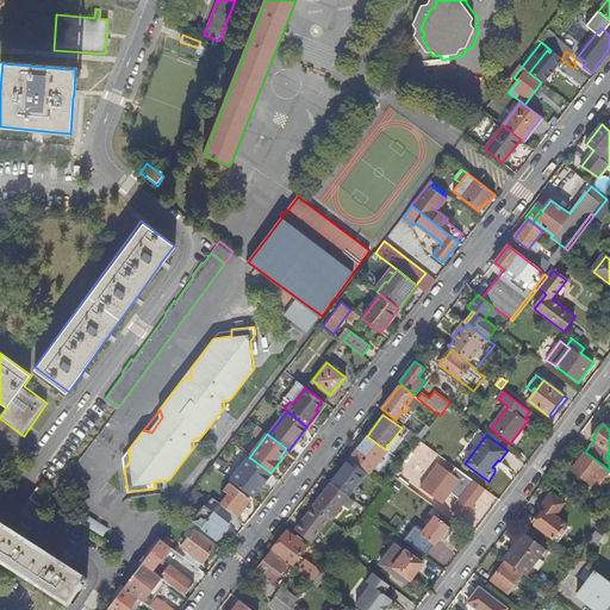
[(366,472),(368,473),(385,449),(367,436),(349,460),(366,472)]
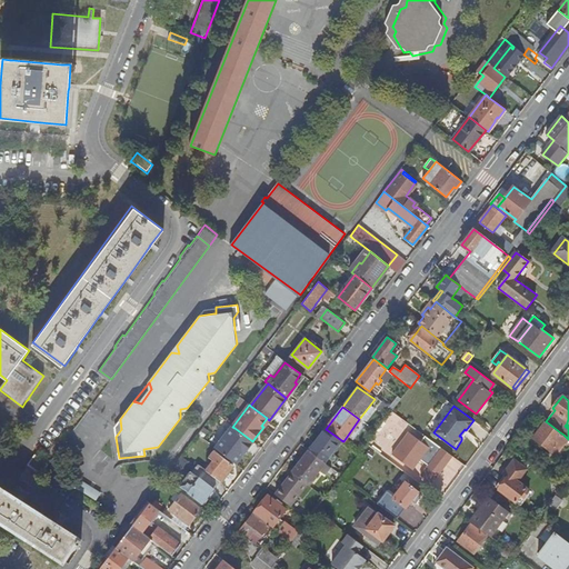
[(560,432),(546,421),(532,438),(540,443),(543,446),(551,451),(553,448),(558,451),(563,445),(558,441),(563,435),(560,432)]
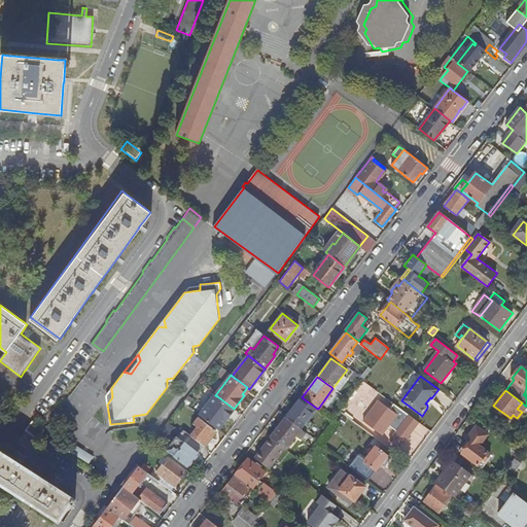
[(225,420),(234,410),(234,409),(230,406),(217,396),(215,395),(199,415),(218,429),(221,424),(219,423),(223,418),(225,420)]
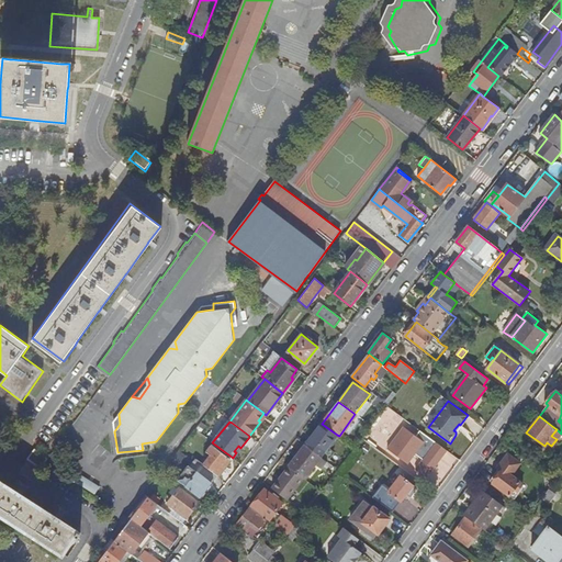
[(198,431),(206,438),(211,433),(200,424),(195,429),(198,431)]
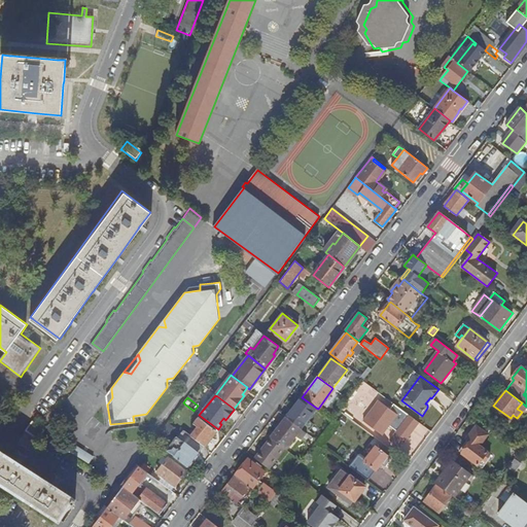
[(286,417),(301,427),(316,408),(302,397),(286,417)]
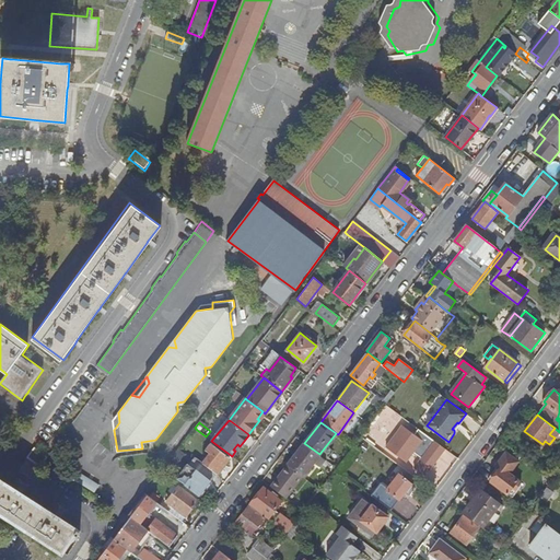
[(413,435),(401,426),(385,446),(406,463),(415,453),(421,458),(413,467),(426,477),(446,450),(419,429),(413,435)]
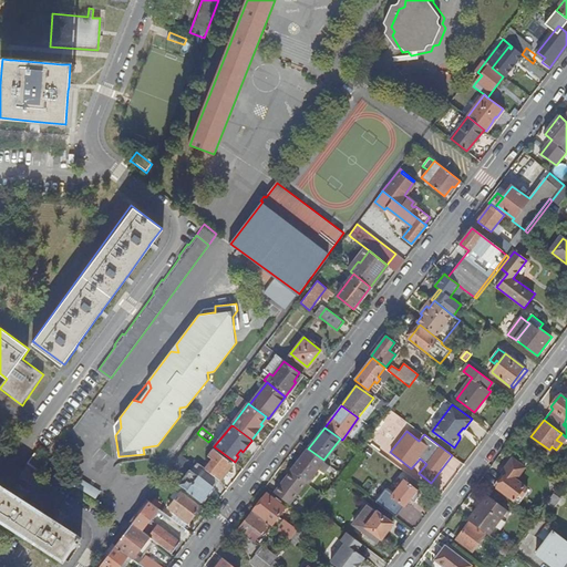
[(306,482),(307,483),(318,468),(323,473),(329,465),(323,460),(308,449),(291,471),(306,482)]
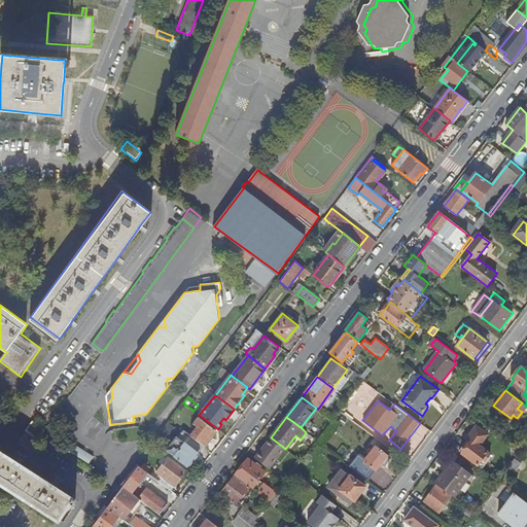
[(203,445),(204,446),(215,430),(199,418),(194,424),(197,426),(190,435),(203,445)]
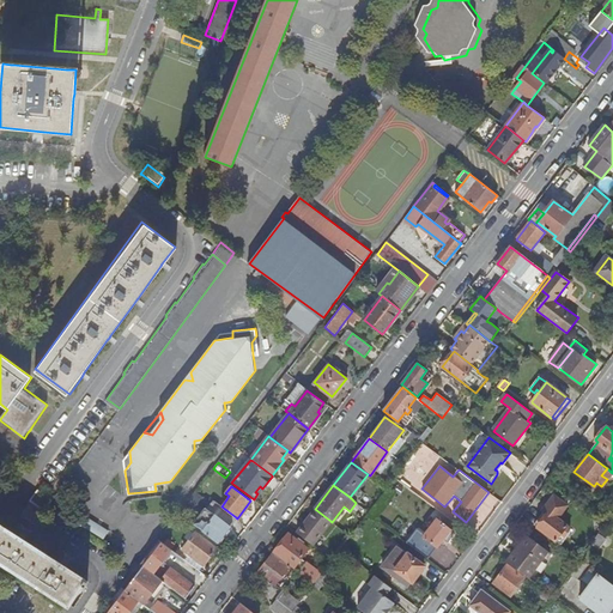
[(38,489),(31,499),(46,509),(53,499),(38,489)]
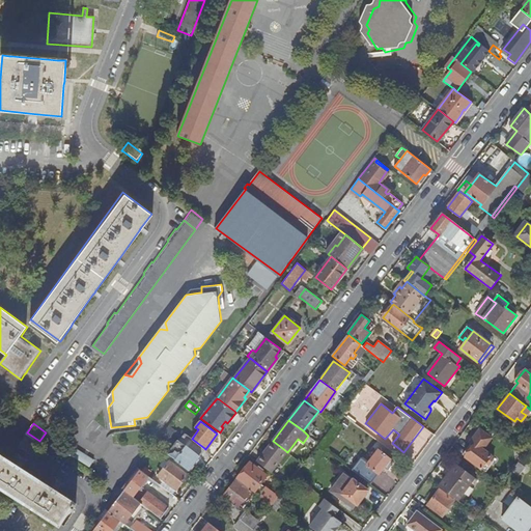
[(481,468),(486,472),(497,459),(484,449),(493,438),(480,428),(473,439),(474,440),(464,454),(466,456),(481,468)]
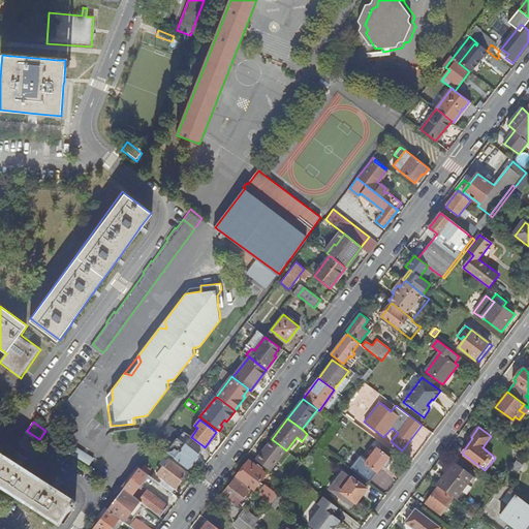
[(198,455),(204,446),(191,437),(185,432),(168,453),(189,468),(198,455)]
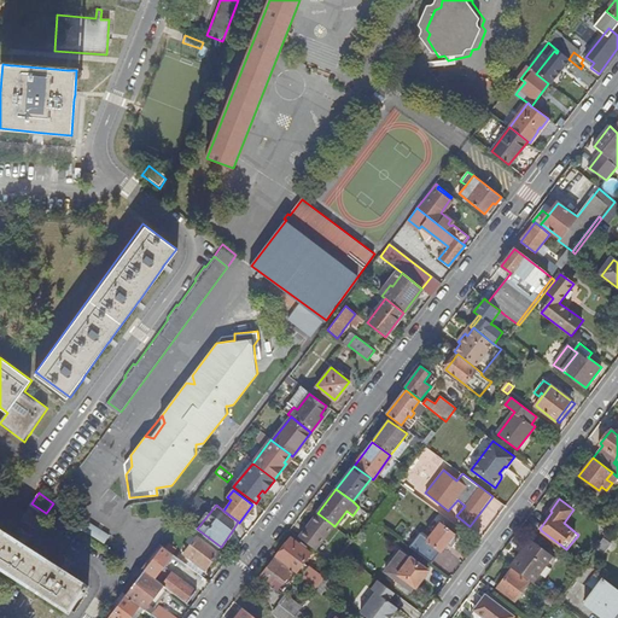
[(302,538),(315,549),(333,525),(318,513),(298,536),(302,538)]
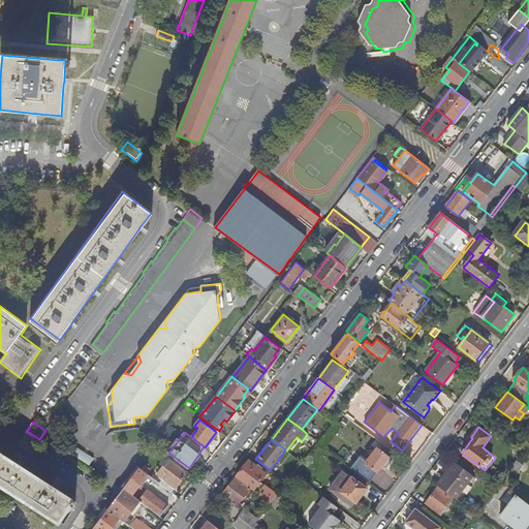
[(385,467),(392,459),(376,447),(361,468),(372,476),(376,471),(378,472),(382,466),(385,467)]
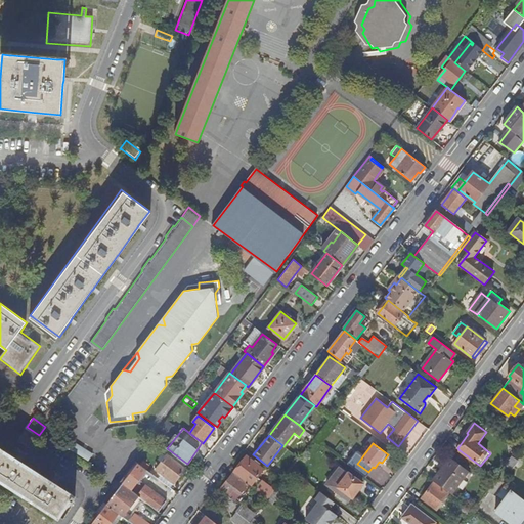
[(0,478),(29,496),(59,516),(71,498),(74,500),(76,497),(74,495),(74,494),(74,493),(57,483),(55,482),(52,480),(44,475),(20,461),(18,460),(16,457),(0,446),(0,478)]
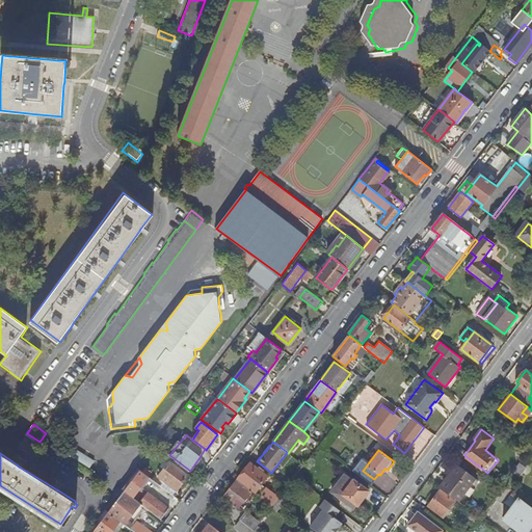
[(177,490),(188,475),(170,461),(159,476),(177,490)]
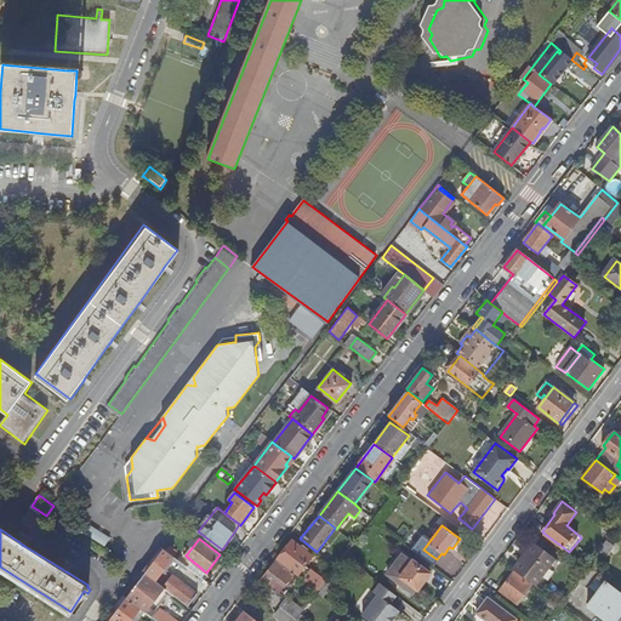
[(294,573),(297,575),(312,556),(292,541),(277,560),(294,573)]
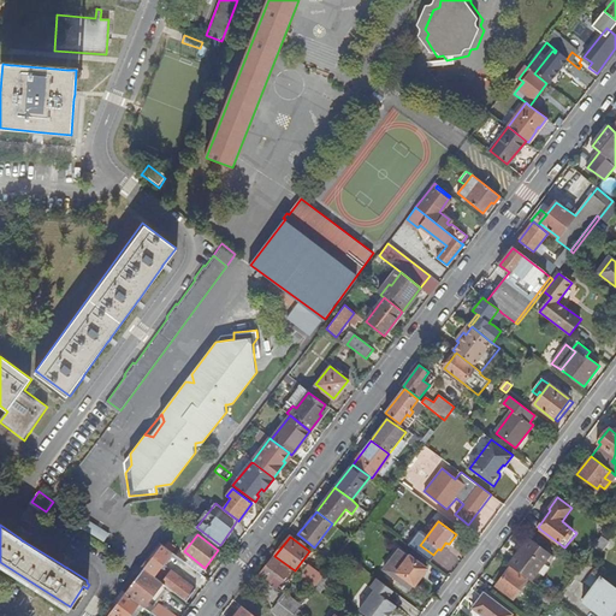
[(509,564),(531,581),(551,555),(529,538),(509,564)]
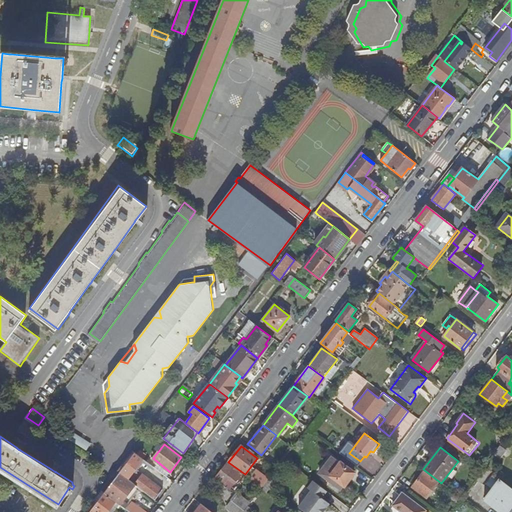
[(143,459),(134,453),(119,473),(127,479),(143,459)]
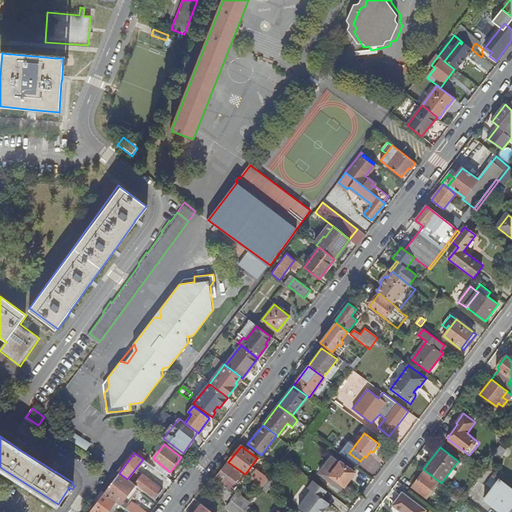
[(342,490),(355,473),(333,456),(320,473),(328,480),(331,476),(337,480),(334,484),(342,490)]
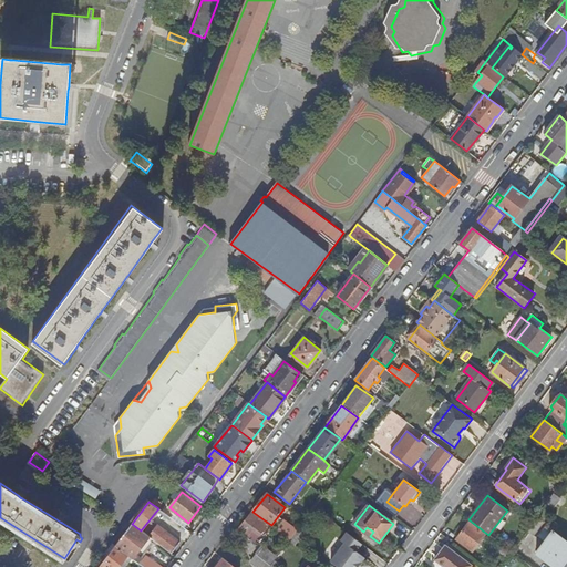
[(566,518),(553,508),(545,518),(555,526),(562,531),(566,523),(566,518)]
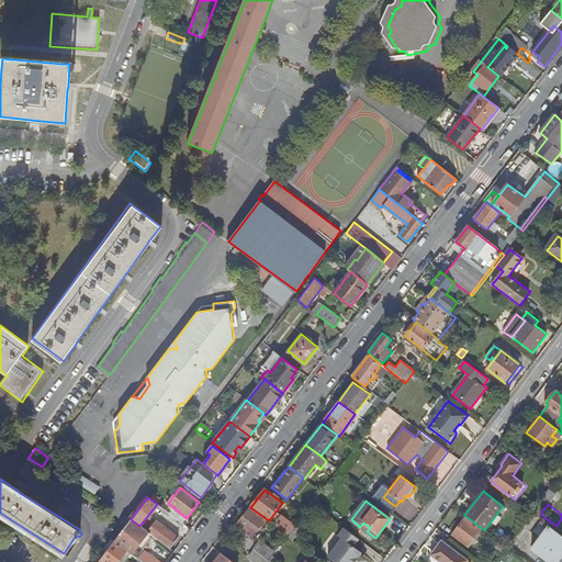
[(266,518),(250,507),(236,526),(249,536),(256,528),(257,529),(266,518)]
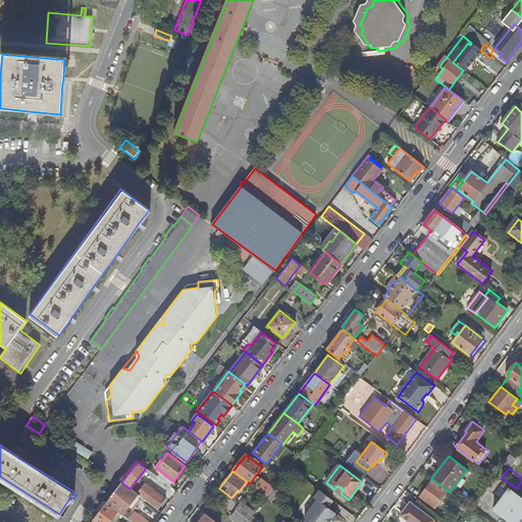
[(510,485),(511,484),(502,477),(501,479),(510,485)]
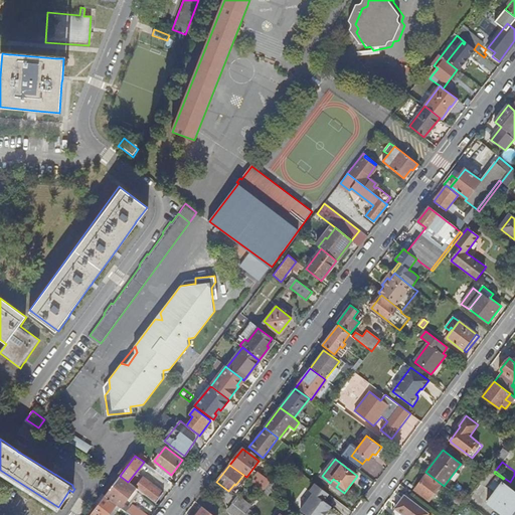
[(254,484),(261,488),(268,480),(261,475),(254,484)]
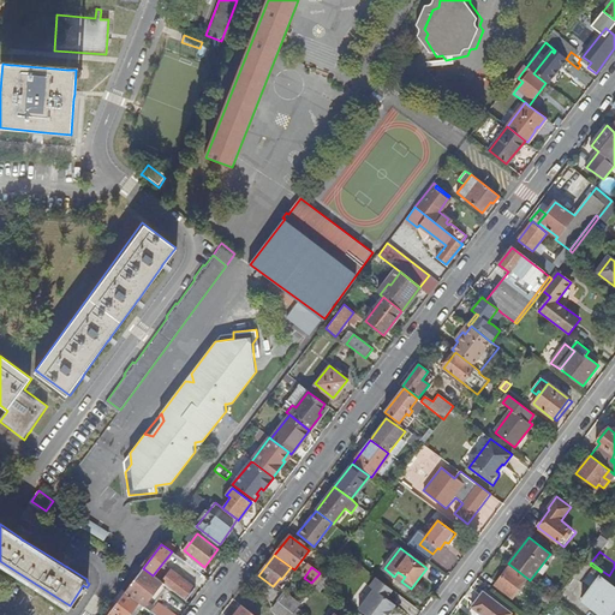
[(520,589),(526,580),(509,567),(496,584),(506,592),(513,584),(520,589)]
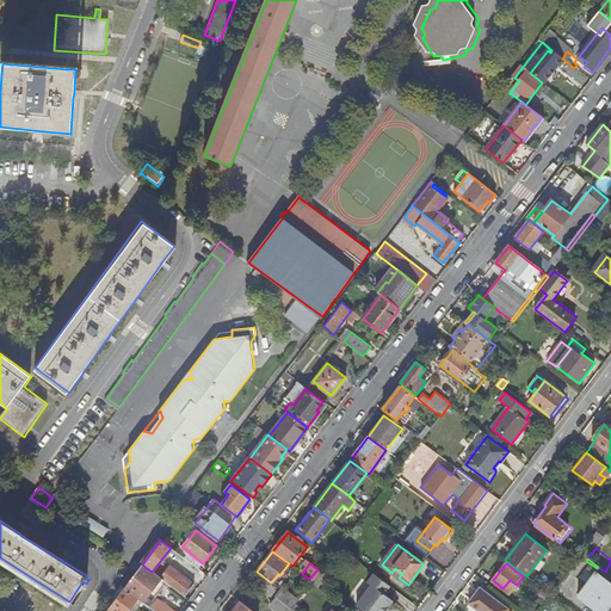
[(152,572),(142,565),(124,587),(141,600),(148,606),(152,602),(146,597),(160,578),(152,572)]
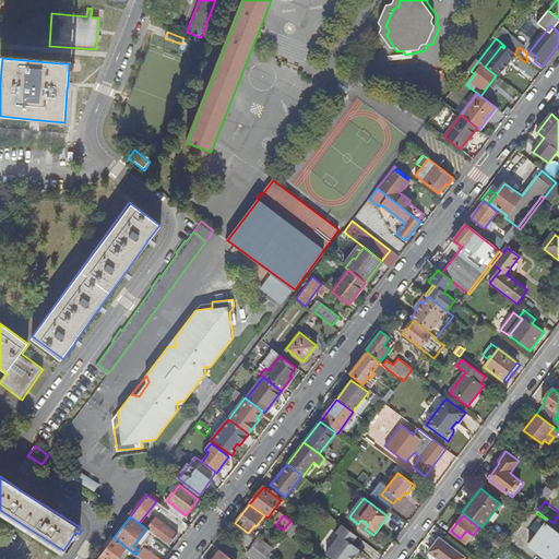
[(146,528),(168,546),(177,535),(155,519),(146,528)]
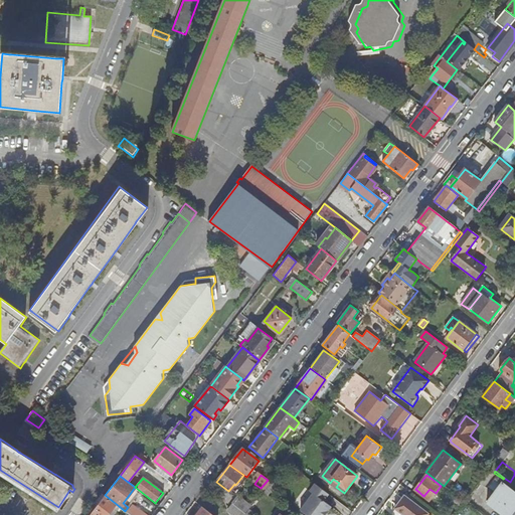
[(273,478),(264,490),(263,492),(268,495),(278,482),(273,478)]
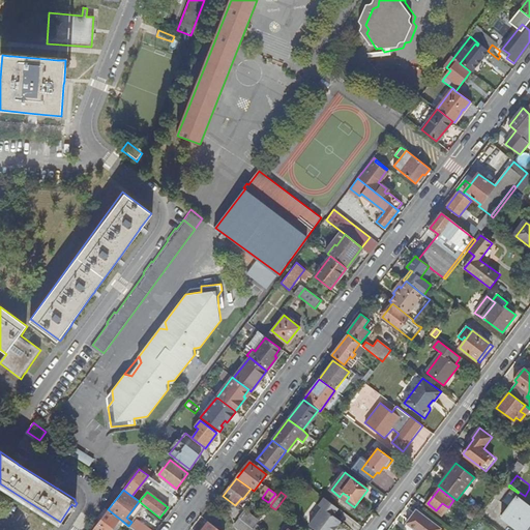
[(518,529),(525,529),(529,524),(529,506),(517,496),(501,517),(518,529)]
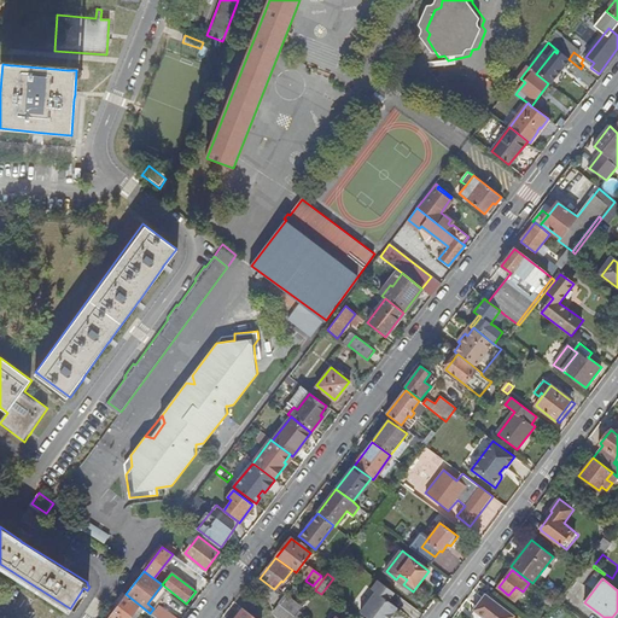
[(389,617),(397,608),(389,601),(386,599),(392,592),(378,581),(372,589),(375,593),(361,612),(368,617),(389,617)]
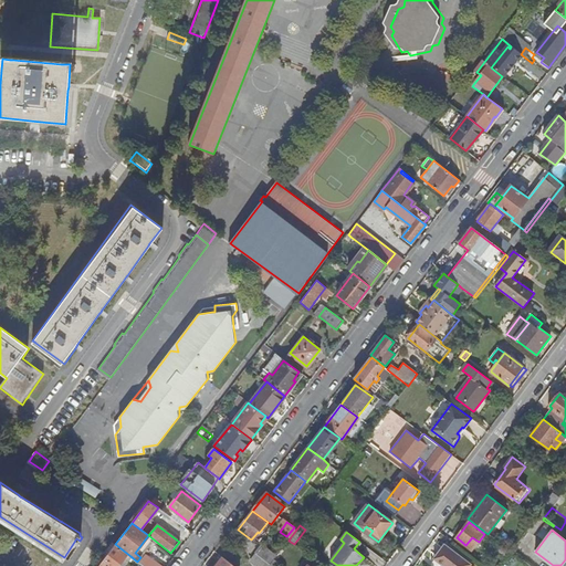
[(130,556),(115,544),(97,565),(116,565),(125,557),(127,559),(130,556)]
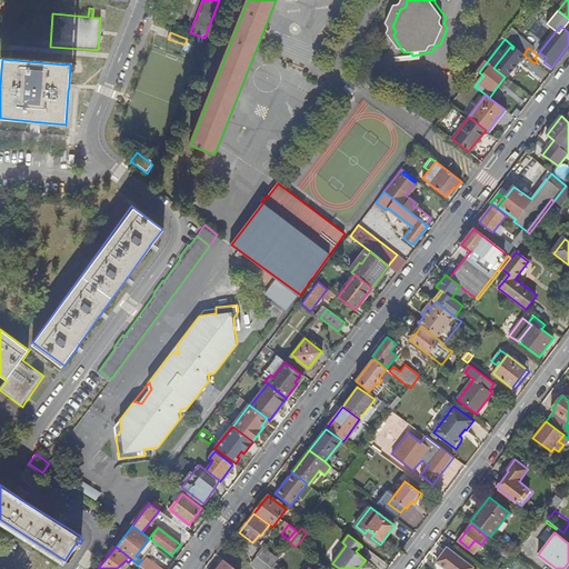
[(471,568),(473,568),(447,548),(436,561),(437,562),(445,568),(471,568)]
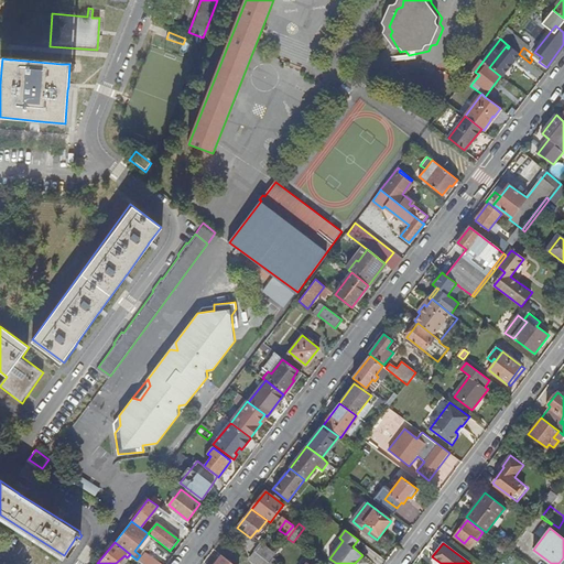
[(269,562),(274,554),(262,544),(256,552),(269,562)]
